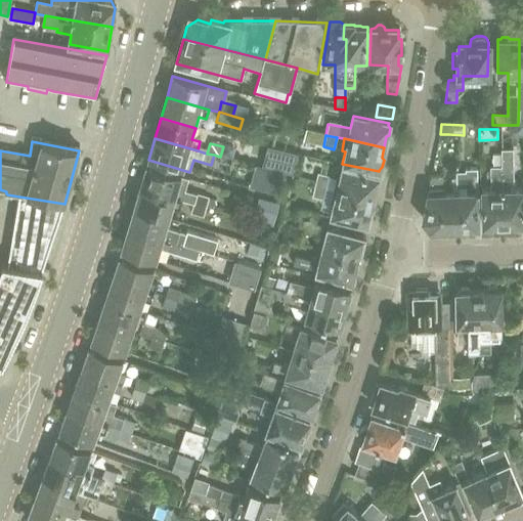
[(502,156),(503,226),(510,226),(510,228),(519,227),(519,225),(522,225),(522,190),(512,190),(512,150),(502,150),(502,156)]
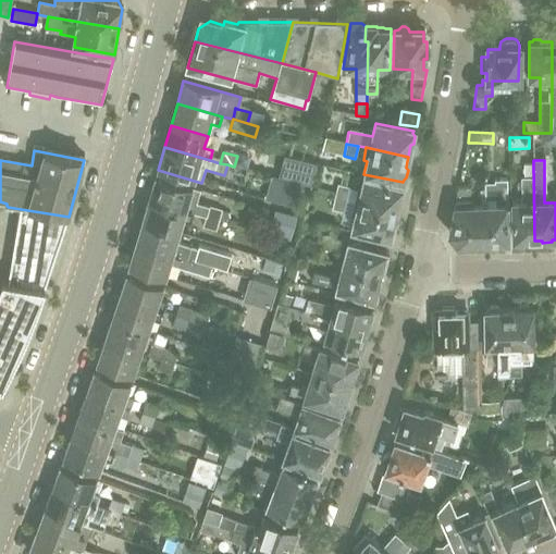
[(312,167),(295,162),(291,177),(308,182),(312,167)]
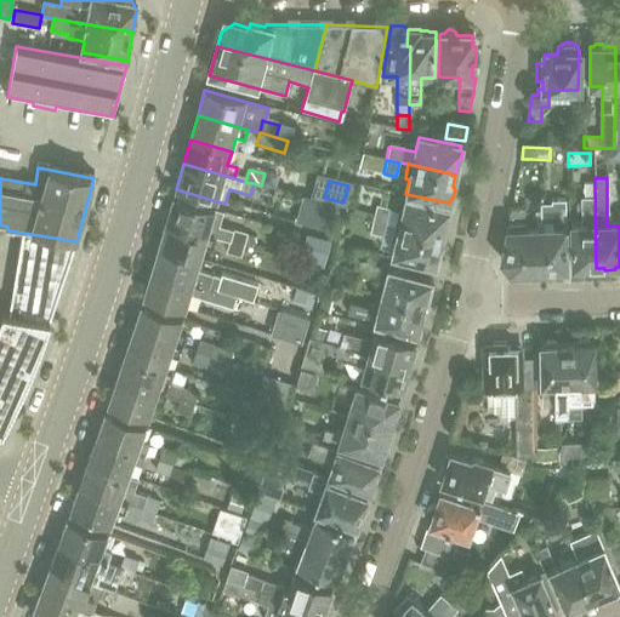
[(586,268),(596,268),(595,184),(584,184),(584,199),(581,199),(581,226),(570,226),(572,268),(575,268),(578,270),(584,270),(586,268)]
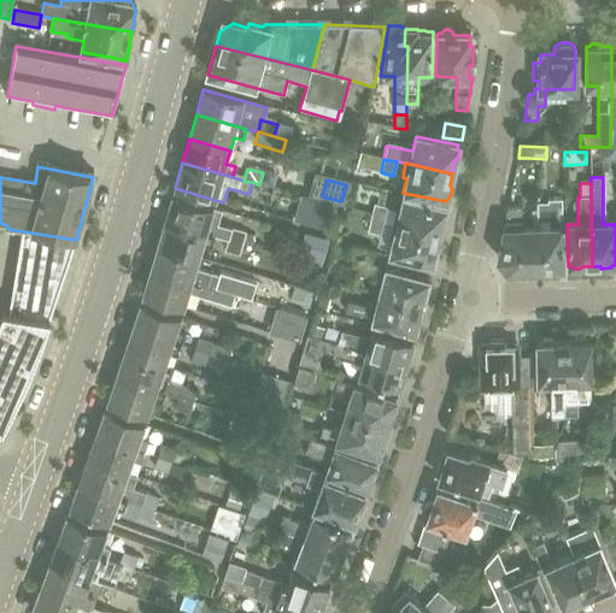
[(172,198),(165,223),(215,239),(228,242),(241,246),(245,235),(218,228),(222,213),(172,198)]
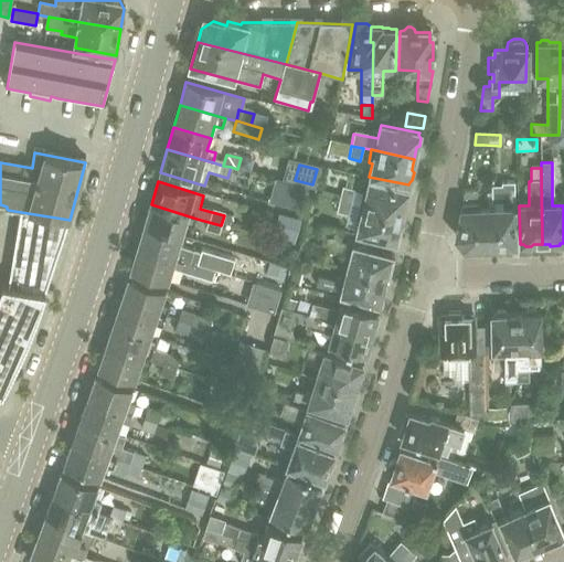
[(362,207),(401,216),(403,207),(404,204),(406,203),(408,195),(406,193),(407,190),(387,186),(369,181),(365,192),(362,207)]
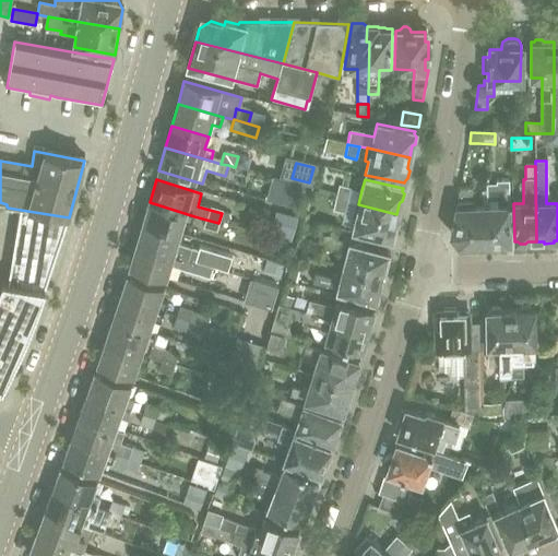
[(287,182),(281,203),(294,208),(299,187),(287,182)]
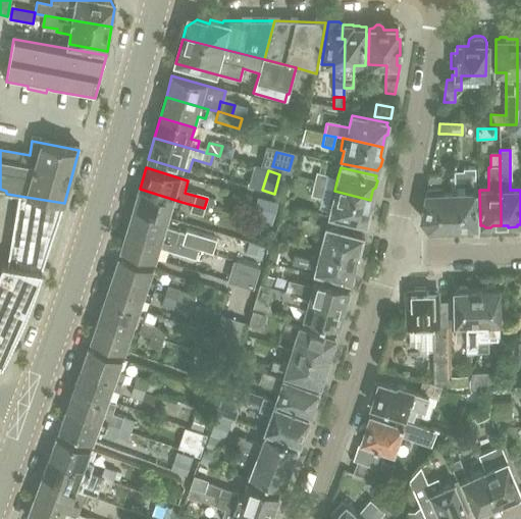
[(454,172),(455,192),(456,228),(476,227),(474,170),(463,170),(463,172),(454,172)]
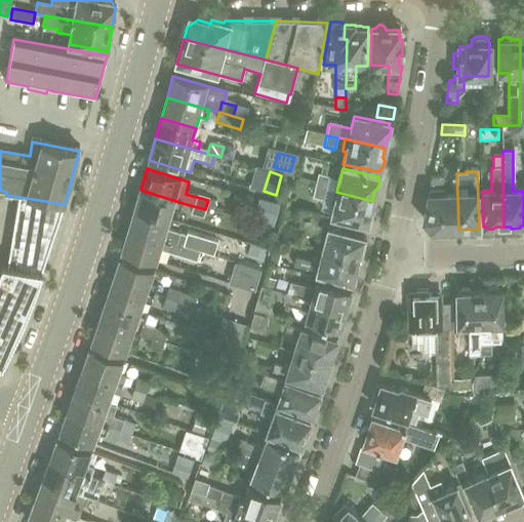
[(316,183),(315,186),(326,189),(329,176),(318,173),(316,183)]
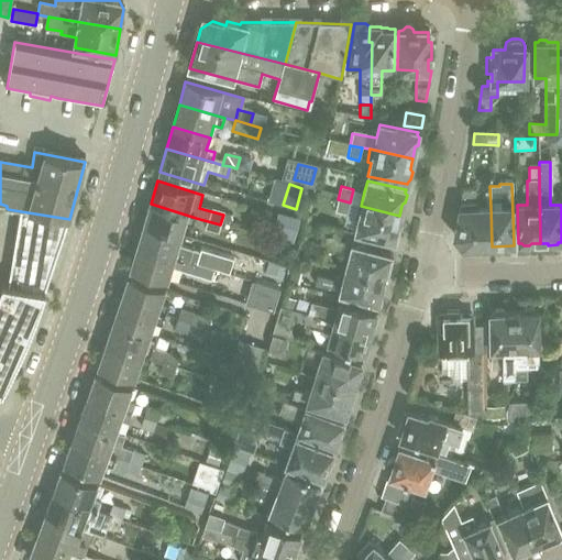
[(460,246),(492,246),(491,207),(475,208),(474,190),(462,190),(452,237),(460,246)]
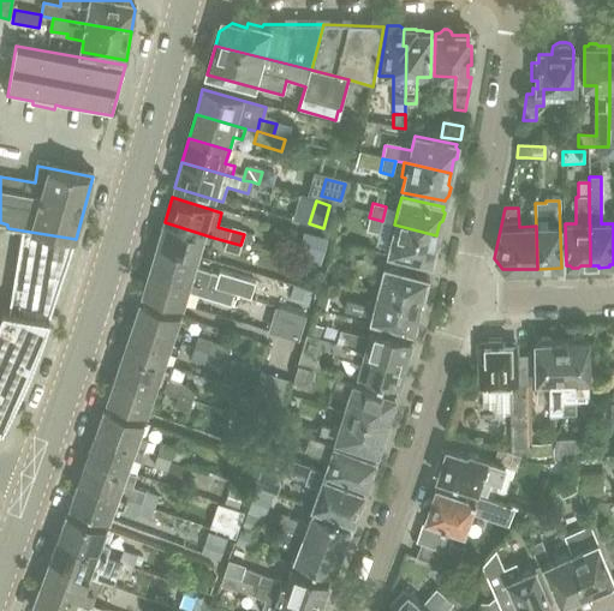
[(365,233),(379,235),(382,221),(369,217),(365,233)]
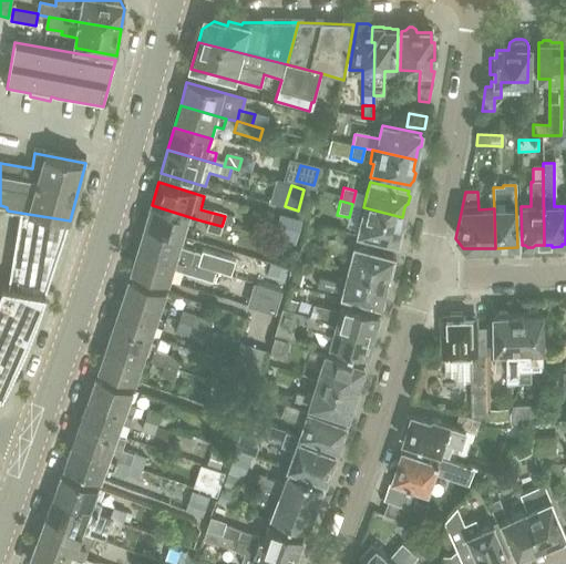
[(194,229),(197,219),(152,205),(145,227),(183,238),(186,227),(194,229)]
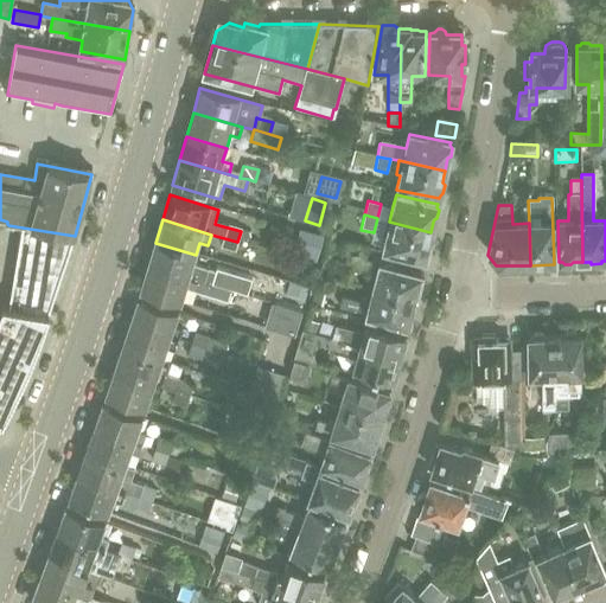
[(428,255),(431,247),(428,244),(428,242),(431,232),(389,222),(383,247),(383,250),(404,255),(425,260),(426,257),(428,255)]
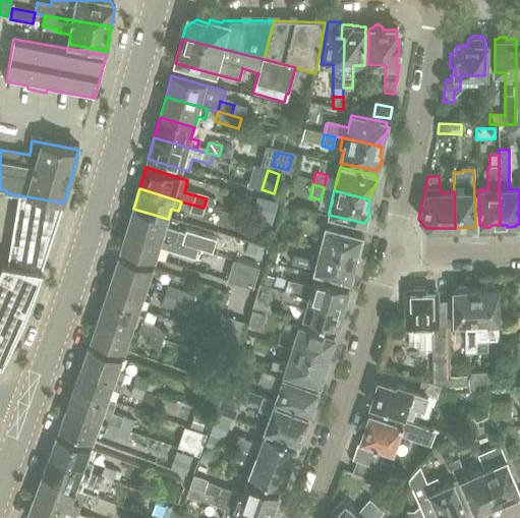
[(0,274),(38,281),(43,269),(53,238),(64,203),(19,195),(9,263),(0,261),(0,274)]
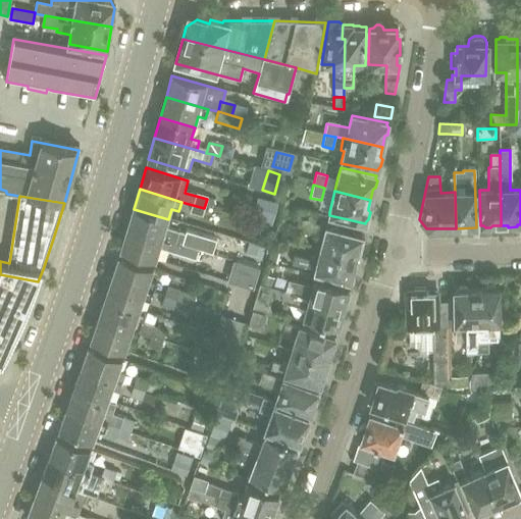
[(257,199),(252,217),(259,219),(258,223),(270,227),(277,204),(257,199)]
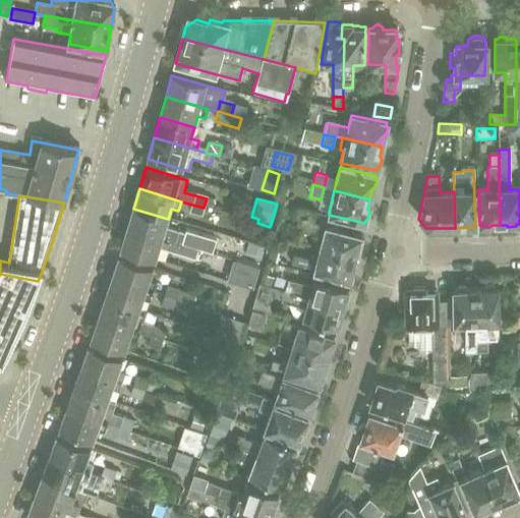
[(204,208),(192,205),(189,214),(200,217),(204,208)]
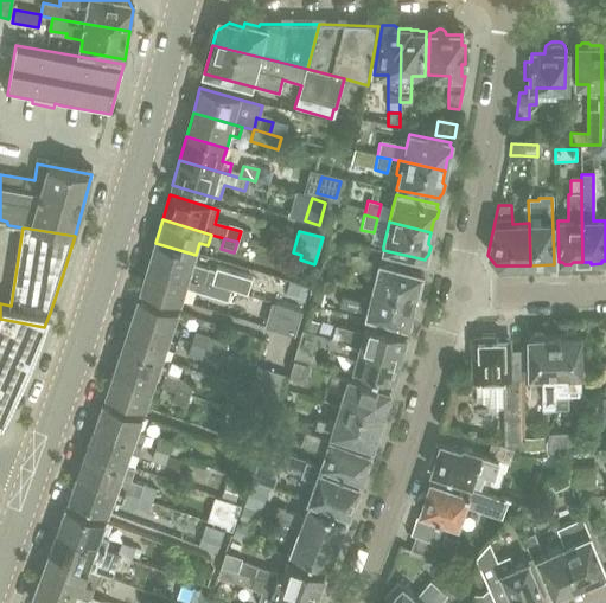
[(148,267),(231,292),(246,296),(250,281),(215,270),(214,273),(192,267),(196,255),(155,243),(148,267)]
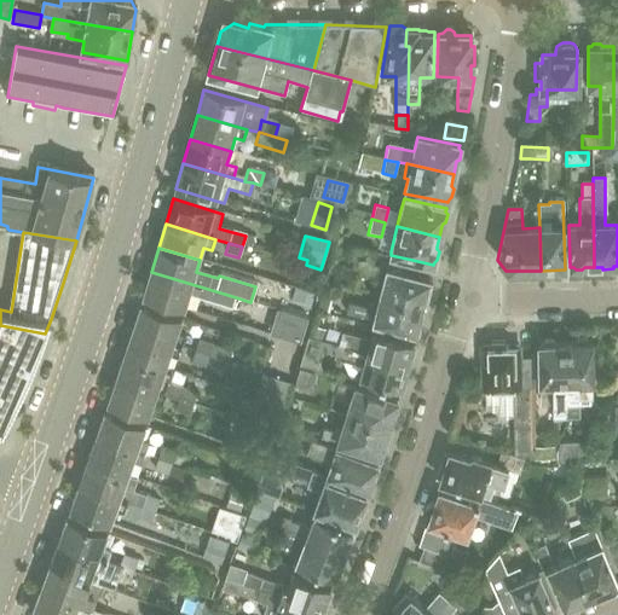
[(426,303),(428,295),(426,291),(428,280),(410,276),(411,274),(376,265),(376,266),(373,265),(375,255),(354,250),(350,272),(369,277),(370,276),(375,277),(374,280),(383,283),(380,297),(422,307),(422,305),(426,303)]
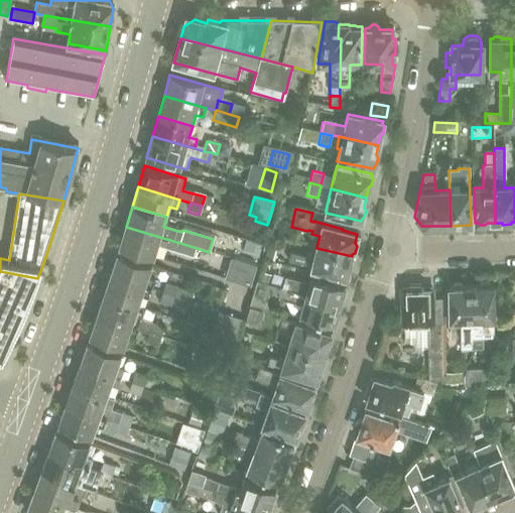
[(197,248),(126,227),(119,248),(154,258),(157,246),(194,257),(197,248)]
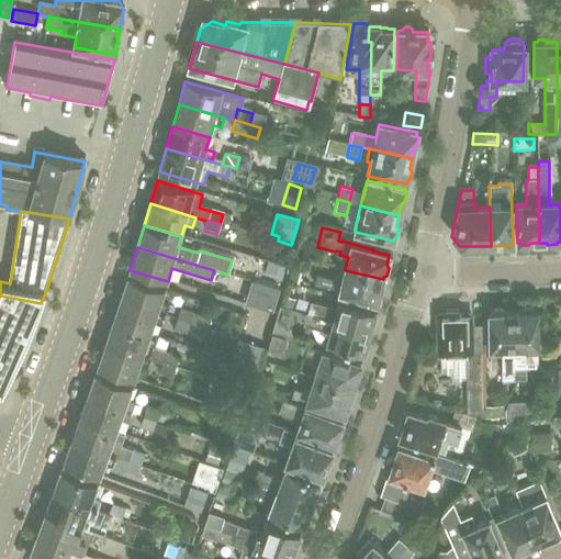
[(267,261),(262,276),(281,281),(285,267),(267,261)]
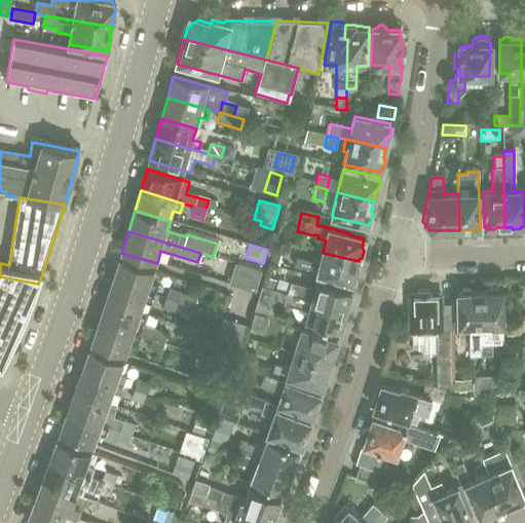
[(283,249),(273,247),(269,263),(278,266),(283,249)]
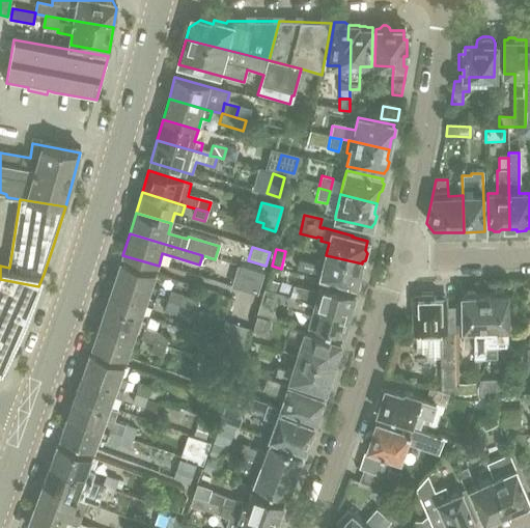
[(361,266),(362,264),(326,255),(324,265),(315,262),(314,266),(298,261),(296,270),(321,277),(321,278),(340,283),(340,282),(356,286),(358,277),(362,275),(363,269),(361,266)]
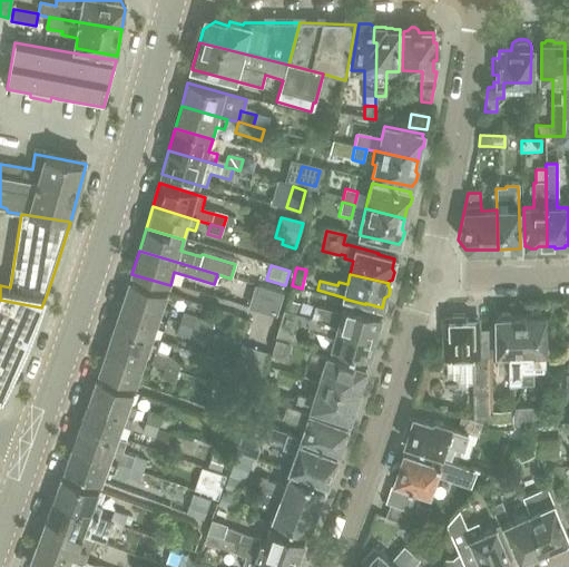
[(166,295),(129,282),(121,306),(167,321),(170,311),(162,309),(166,295)]
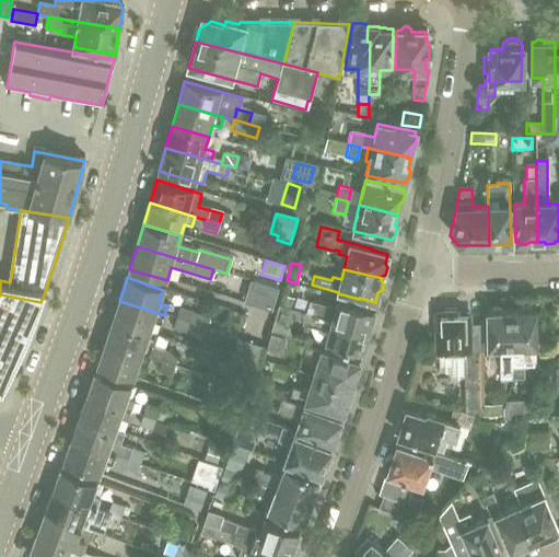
[(257,305),(271,311),(278,290),(264,285),(257,305)]
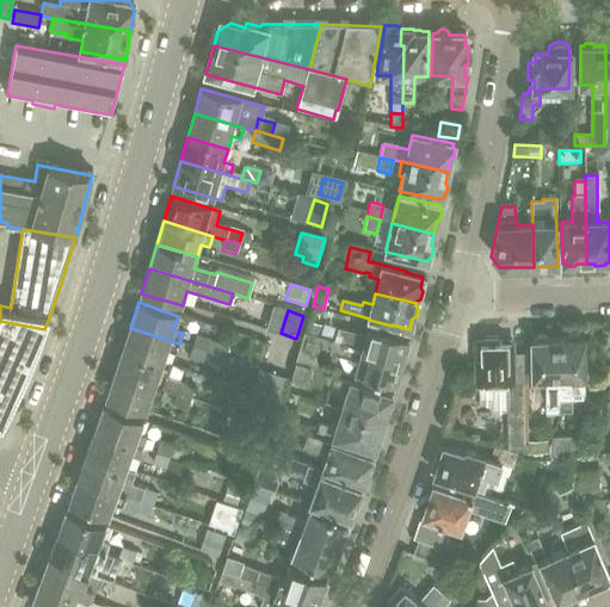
[(0,423),(2,425),(17,396),(24,381),(30,365),(44,329),(0,321),(0,423)]
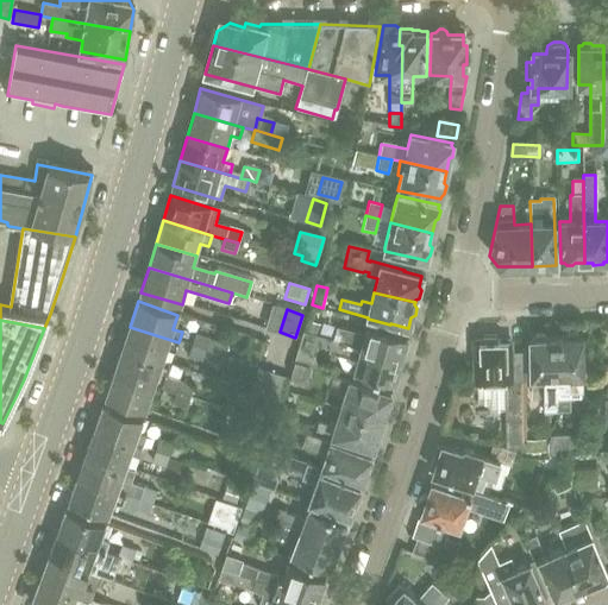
[(319,325),(307,321),(304,333),(315,336),(319,325)]
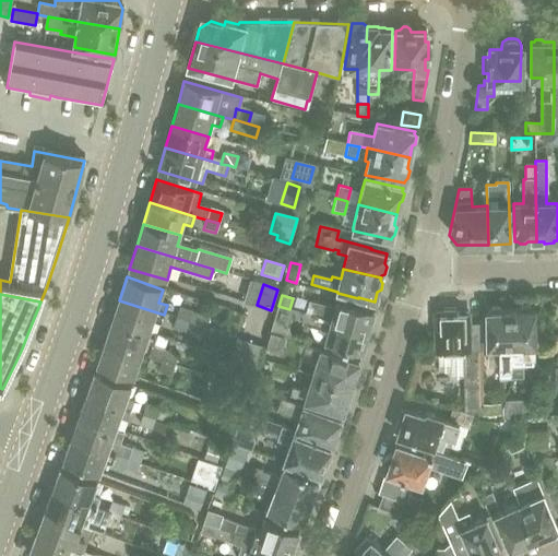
[(372,311),(374,309),(336,298),(334,308),(307,300),(304,312),(367,330),(369,321),(372,320),(374,315),(372,311)]
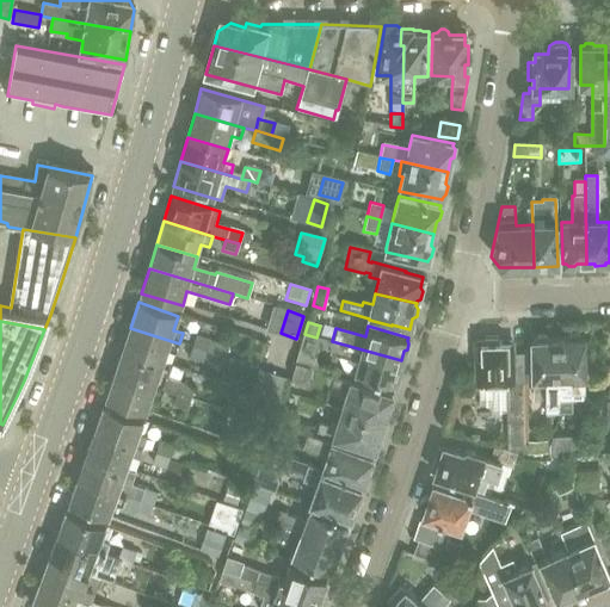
[(179,344),(130,328),(122,351),(161,364),(166,351),(176,354),(179,344)]
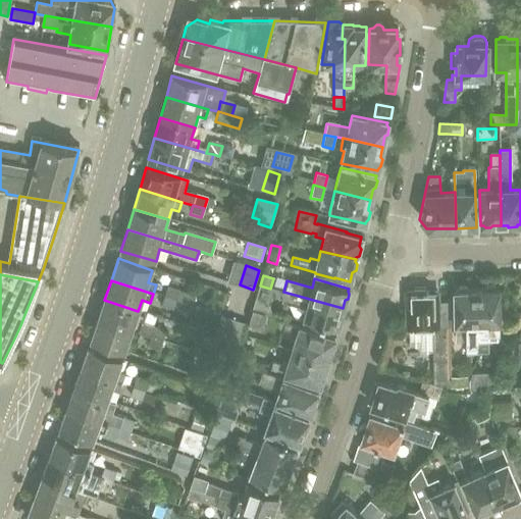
[(260,286),(251,311),(263,315),(269,297),(281,300),(283,292),(270,289),(260,286)]
